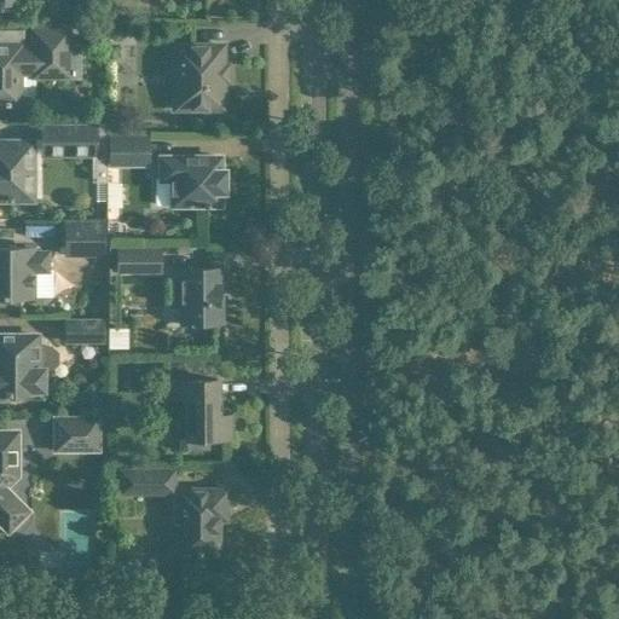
[(0,102),(19,103),(19,96),(23,96),(22,75),(19,75),(19,71),(34,71),(34,75),(68,75),(81,75),(81,44),(68,44),(67,29),(33,30),(34,47),(19,47),(19,45),(0,44),(0,102)]
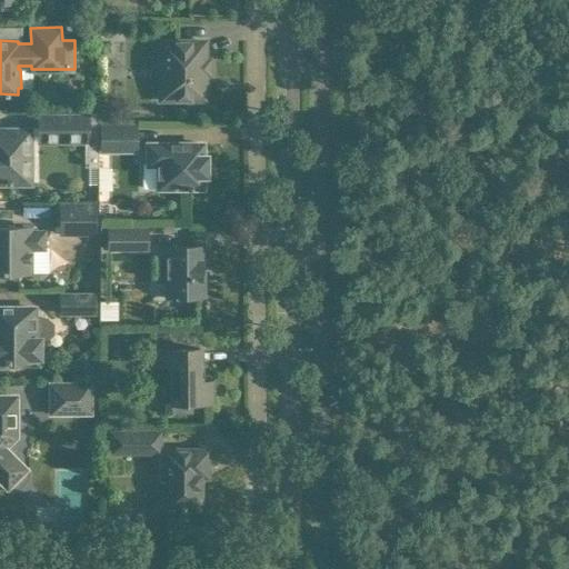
[(205,41),(182,41),(160,41),(160,99),(205,99),(205,41)]
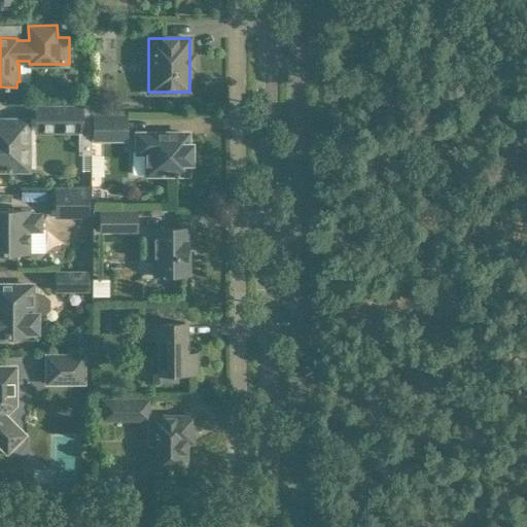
[(54,107),(54,131),(81,130),(81,154),(91,154),(91,107),(54,107)]
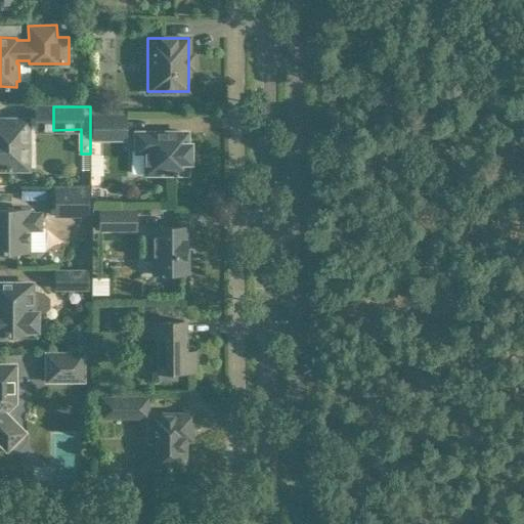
[(123,137),(123,116),(94,116),(94,137),(123,137)]
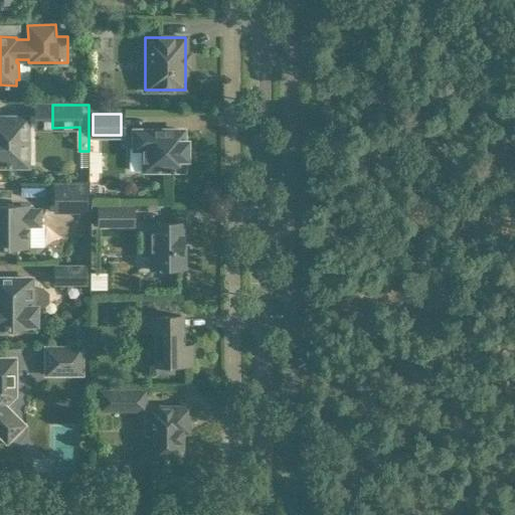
[(0,165),(27,166),(26,118),(6,118),(0,117),(0,165)]
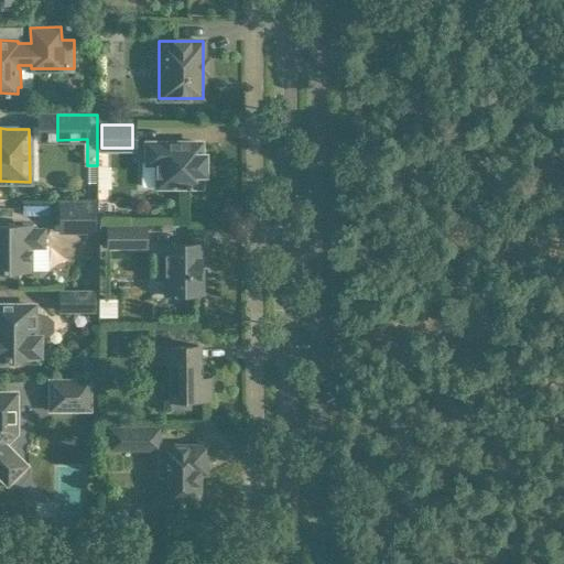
[(203,173),(203,154),(199,154),(199,142),(177,142),(158,142),(154,147),(150,142),(147,142),(147,162),(141,162),(141,185),(185,185),(185,186),(190,186),(190,185),(199,185),(199,173),(203,173)]
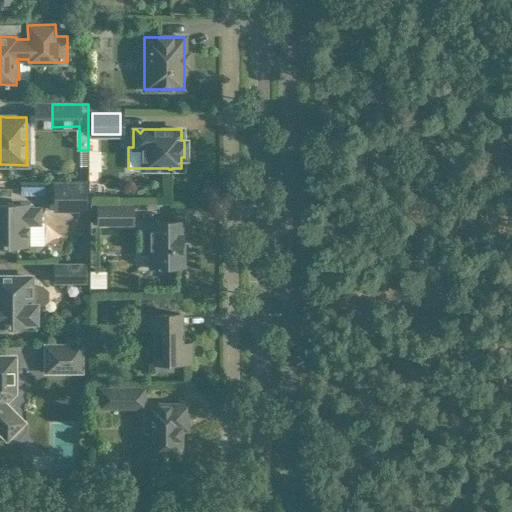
[(84,209),(84,184),(54,184),(54,209),(84,209)]
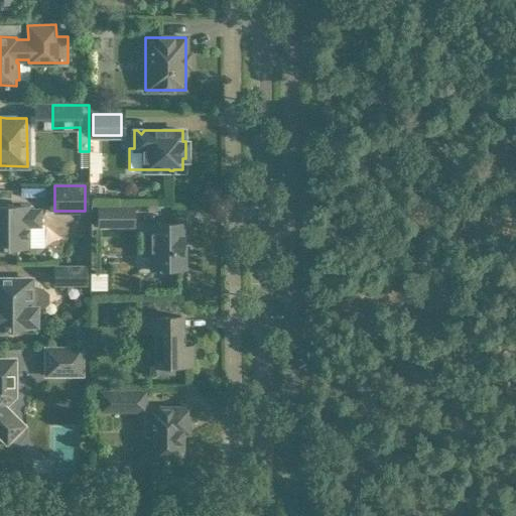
[(44,225),(38,225),(38,210),(26,210),(26,206),(5,206),(0,206),(0,246),(43,246),(44,225)]
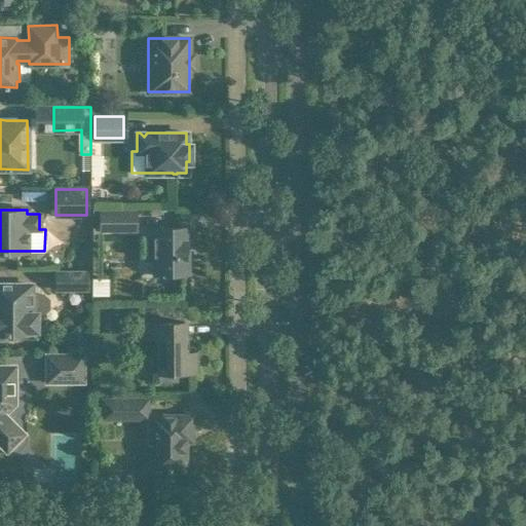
[(136,211),(99,211),(100,227),(137,227),(136,211)]
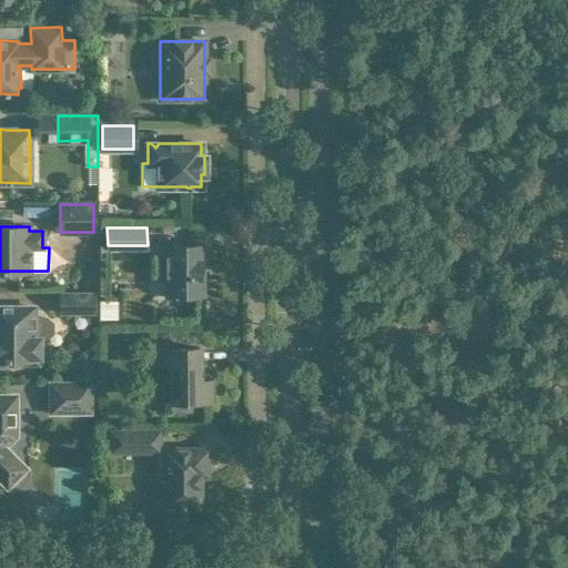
[(204,245),(168,245),(168,256),(163,256),(163,275),(168,275),(168,295),(178,295),(178,298),(191,298),(191,295),(201,295),(201,291),(204,291),(204,279),(201,279),(201,275),(199,275),(199,262),(204,262),(204,245)]
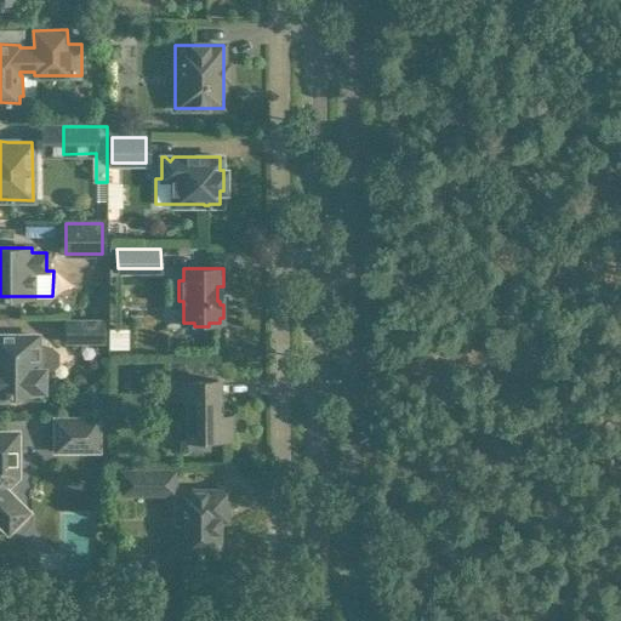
[(102,322),(66,322),(66,341),(102,341),(102,322)]
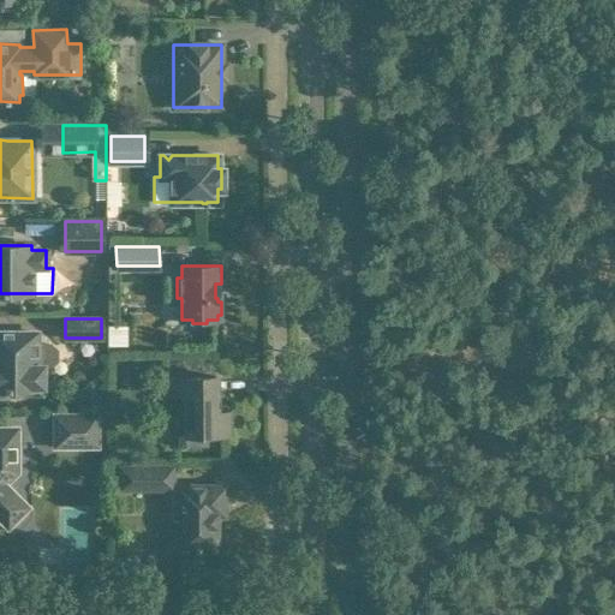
[(109,344),(129,344),(129,326),(109,324),(109,344)]
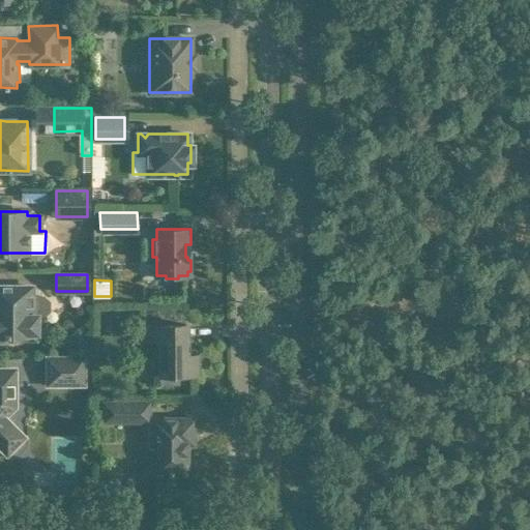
[(43,295),(31,294),(31,287),(0,286),(0,335),(31,335),(31,332),(36,332),(36,315),(46,315),(50,310),(50,301),(43,295)]
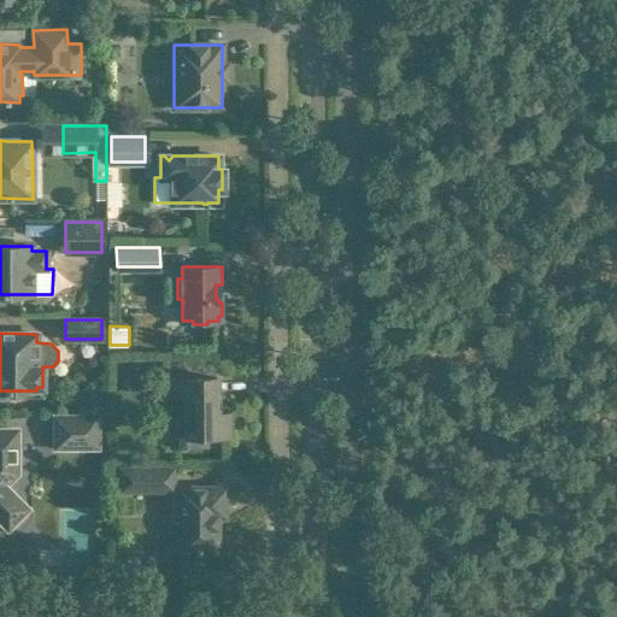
[(216,377),(175,377),(175,394),(186,394),(186,446),(206,446),(206,436),(228,436),(228,413),(216,413),(216,377)]
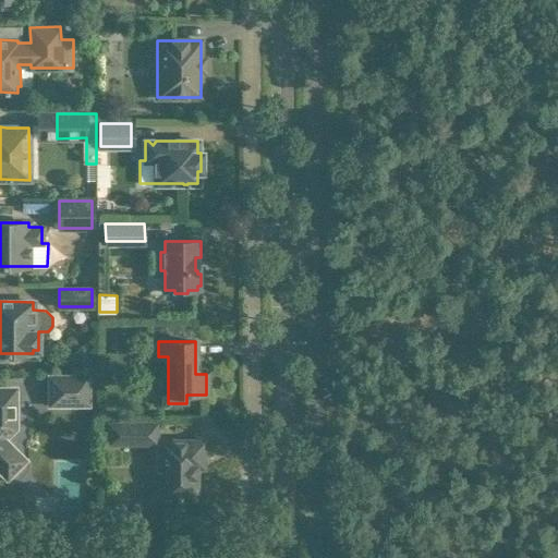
[(88,375),(49,375),(49,405),(88,404),(88,403),(96,403),(96,375),(88,375)]
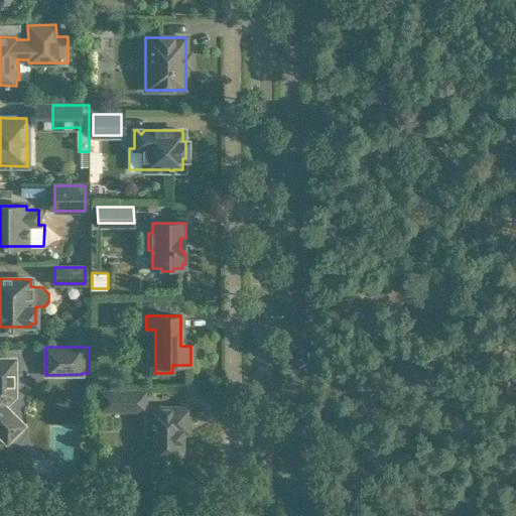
[(13,396),(13,360),(0,359),(0,431),(2,433),(10,433),(15,428),(15,421),(10,415),(3,415),(3,409),(13,399),(13,396)]
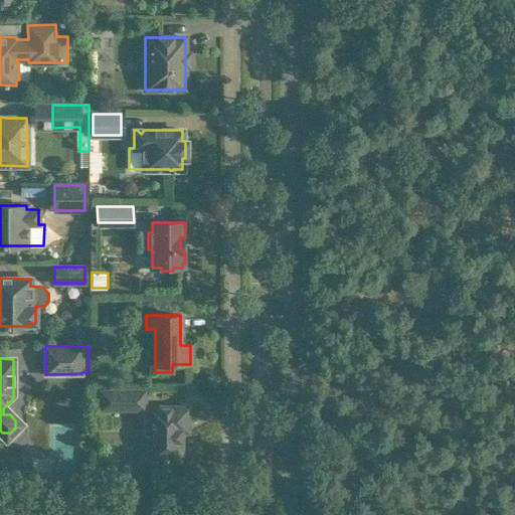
[(144,407),(143,391),(102,391),(102,408),(144,407)]
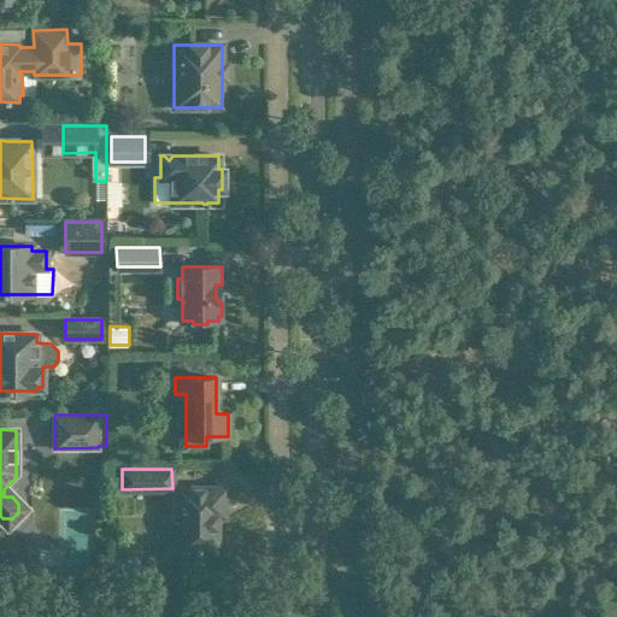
[(223,516),(223,509),(223,488),(177,488),(177,500),(175,500),(170,504),(171,518),(175,522),(177,522),(178,551),(216,551),(216,516),(223,516)]
